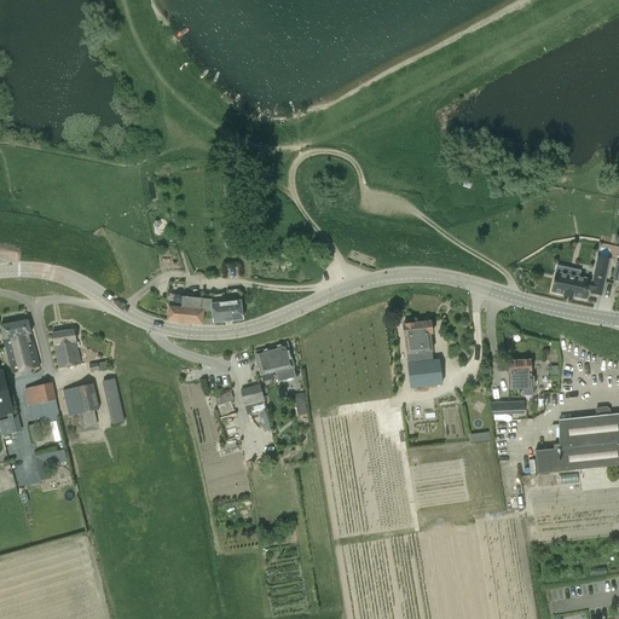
[(553,293),(563,295),(563,296),(572,298),(572,296),(584,299),(586,290),(590,291),(590,293),(601,295),(605,279),(601,278),(601,277),(597,277),(597,278),(594,277),(593,283),(588,282),(588,281),(578,278),(579,272),(567,270),(566,276),(556,273),(553,293)]
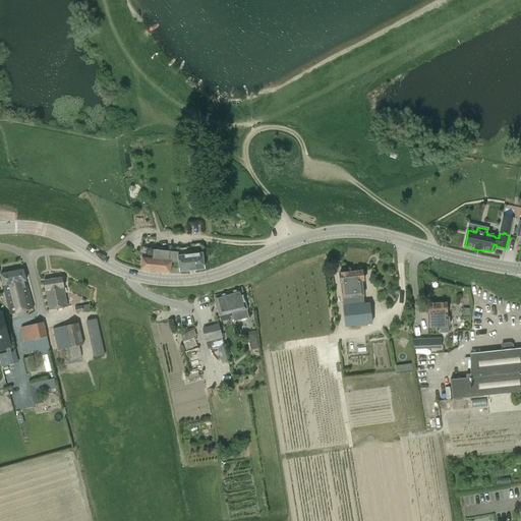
[(189,244),(190,252),(192,271),(205,269),(203,253),(201,253),(200,243),(189,244)]
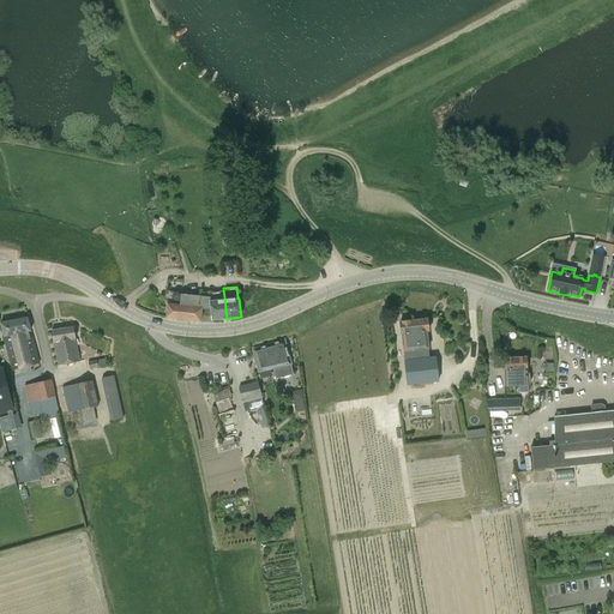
[(202,321),(203,309),(202,309),(202,308),(199,307),(200,296),(181,294),(180,306),(168,305),(166,318),(202,321)]
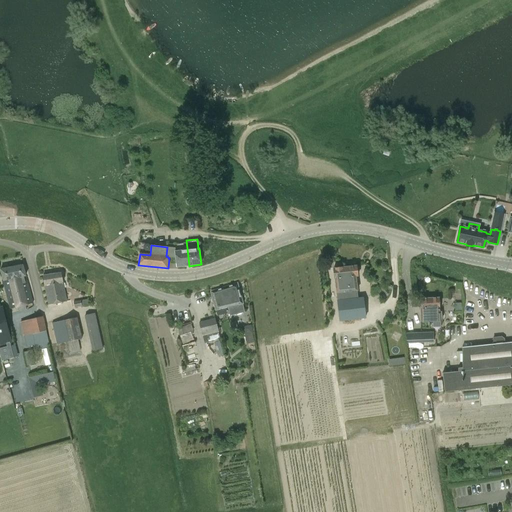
[(168,258),(169,258),(176,258),(177,267),(189,266),(187,248),(183,249),(183,251),(175,252),(176,248),(167,247),(166,256),(168,257),(168,258)]
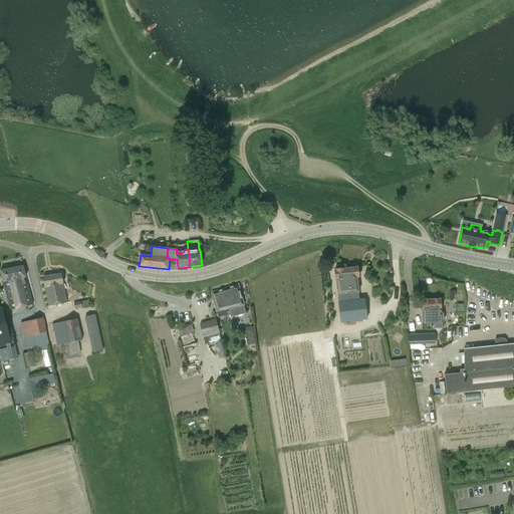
[(32,304),(22,265),(0,271),(10,310),(32,304)]
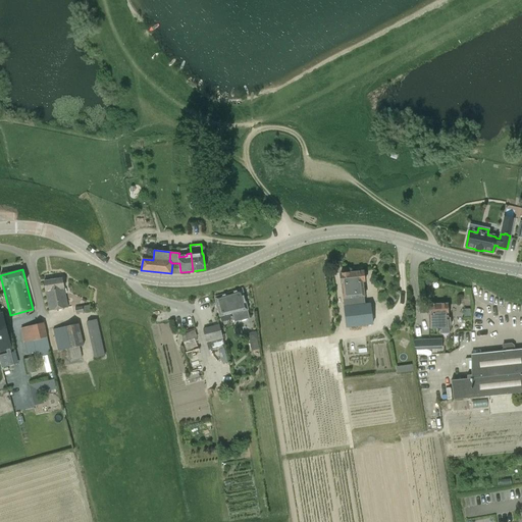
[(340,273),(344,307),(347,327),(373,324),(370,304),(365,304),(364,297),(363,282),(365,281),(364,271),(340,273)]
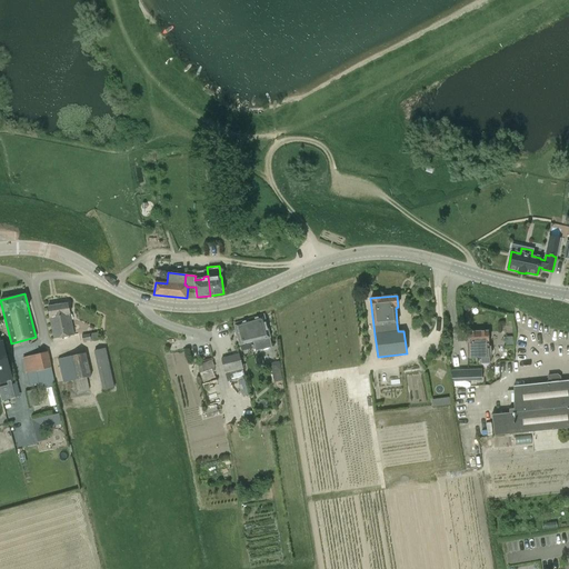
[(73,336),(68,303),(48,307),(53,339),(73,336)]
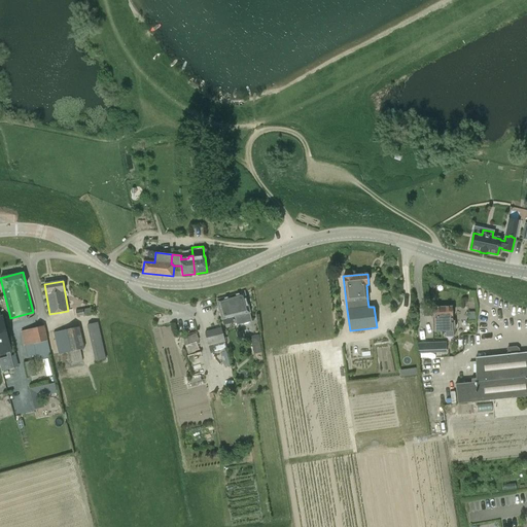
[(432,281),(428,285),(432,289),(436,285),(432,281)]
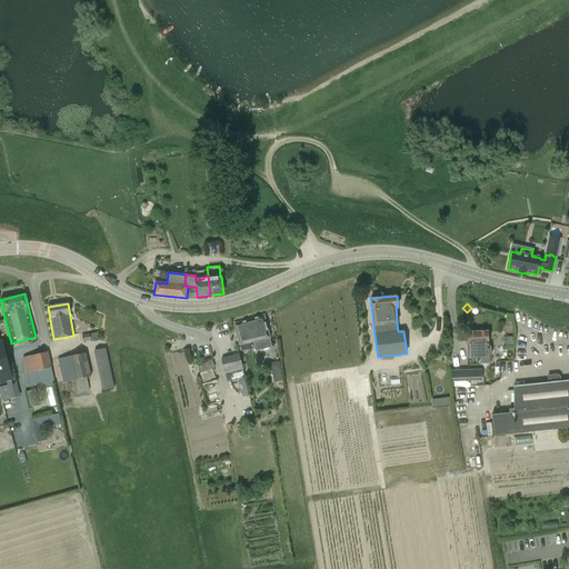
[(272,348),(269,338),(270,338),(263,315),(233,325),(240,345),(253,341),(256,351),(272,348)]
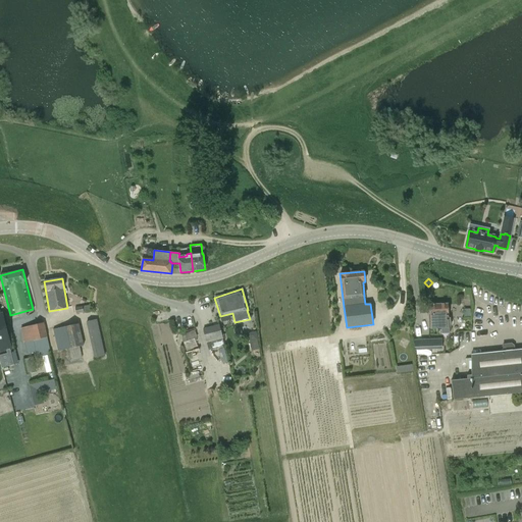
[(429,328),(441,328),(441,331),(449,331),(449,327),(450,327),(450,318),(448,318),(448,304),(428,305),(428,315),(429,328)]
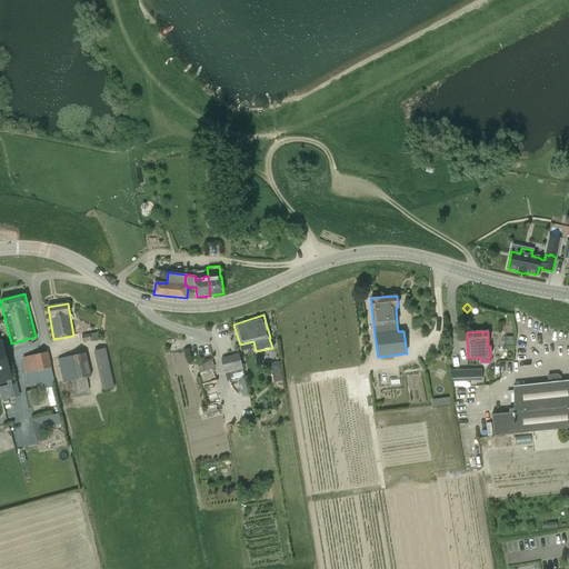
[(82,341),(99,339),(98,332),(81,336),(82,341)]
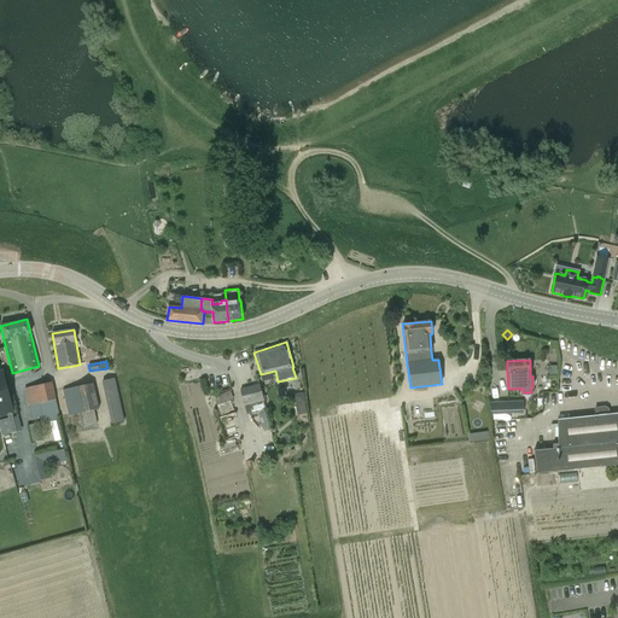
[(0,415),(12,413),(3,375),(0,375),(0,415)]
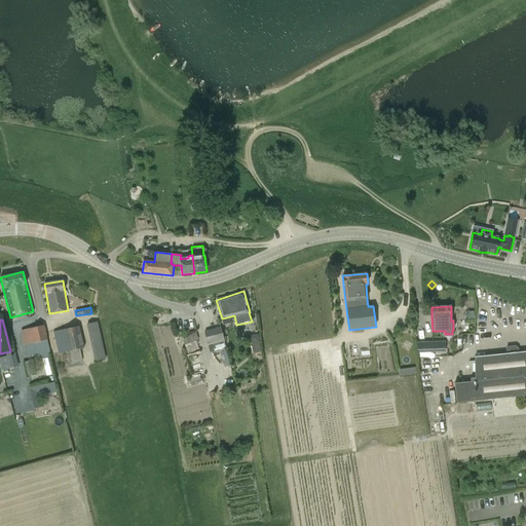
[(95,361),(101,360),(106,359),(98,322),(86,324),(95,361)]
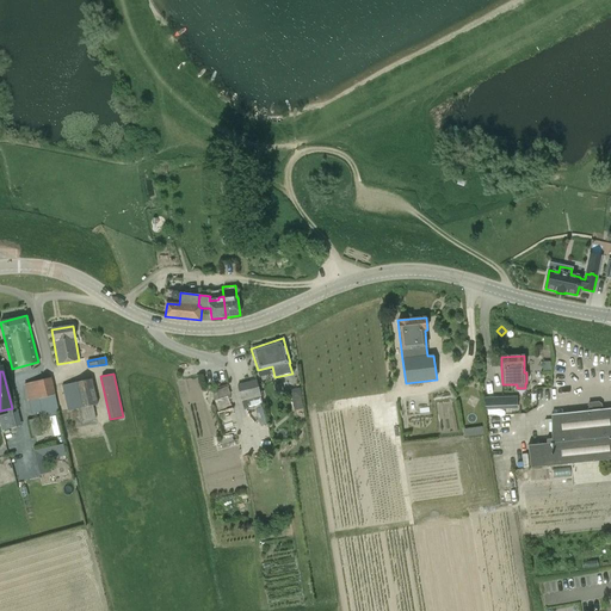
[(32,414),(59,407),(60,407),(51,377),(24,384),(32,414)]
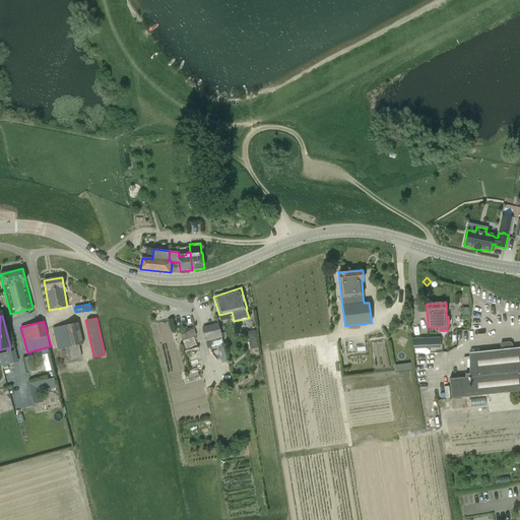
[(83,344),(79,322),(53,328),(57,349),(68,347),(70,359),(81,356),(79,345),(83,344)]
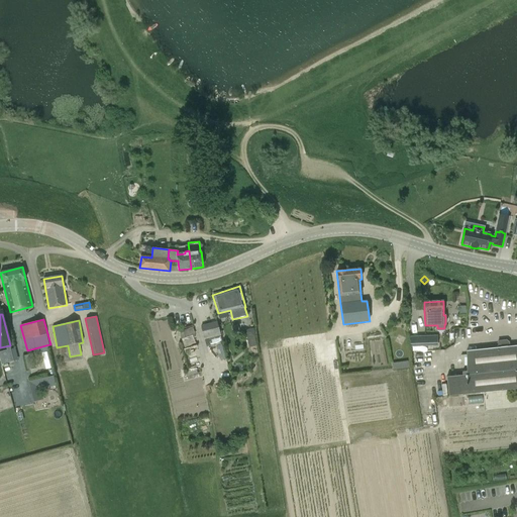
[(204,338),(220,333),(217,321),(201,325),(204,338)]
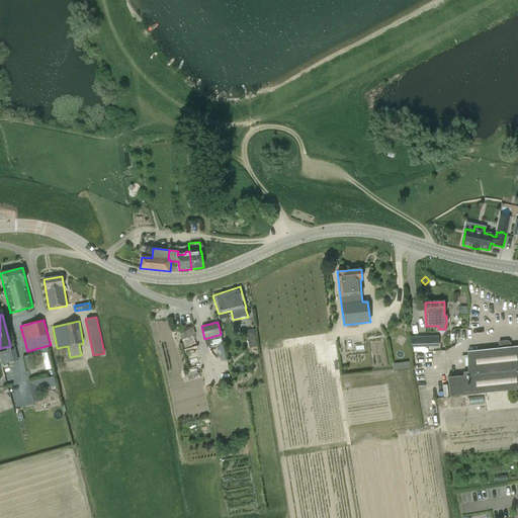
[(185,349),(195,344),(196,344),(193,336),(195,335),(193,328),(183,331),(183,333),(180,334),(185,349)]
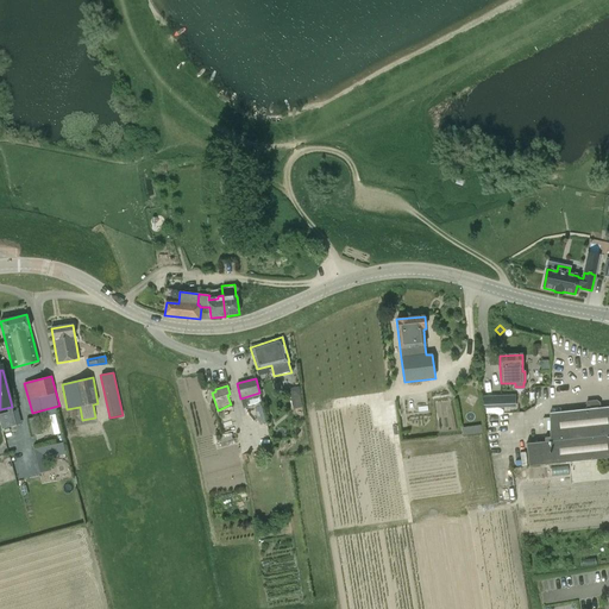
[(293,399),(301,396),(302,396),(300,387),(293,389),(290,391),(293,399)]
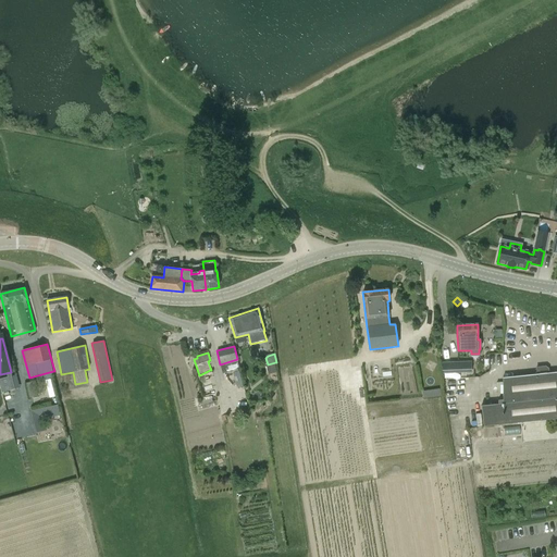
[(277,372),(275,362),(268,364),(270,374),(277,372)]
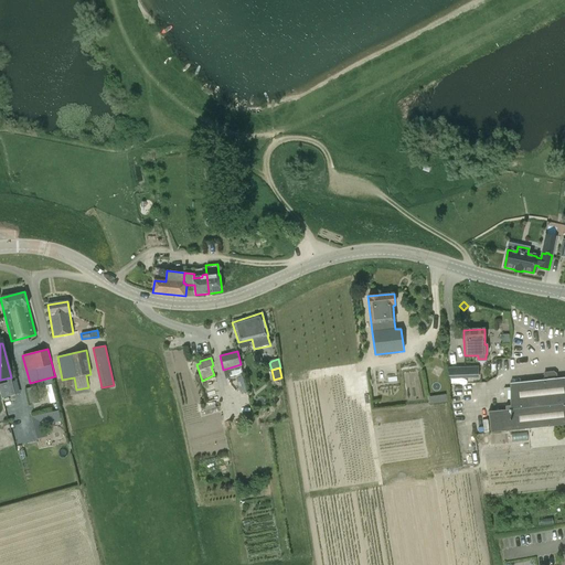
[(478,368),(449,369),(449,379),(478,377),(478,368)]
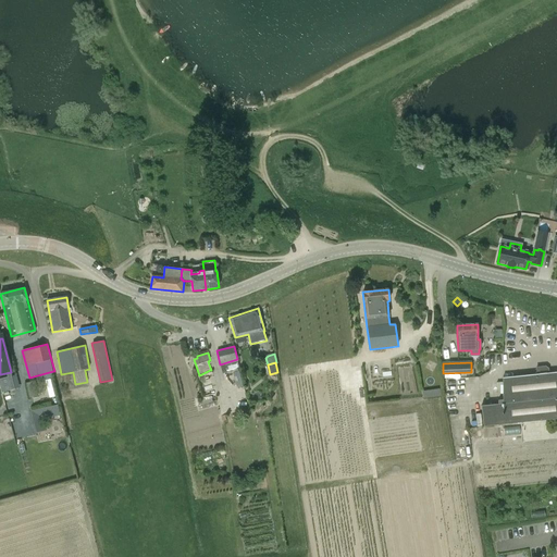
[(536,375),(503,379),(503,382),(503,394),(503,400),(498,400),(498,405),(481,406),(483,426),(556,419),(556,372),(549,374),(548,369),(545,367),(536,368),(536,375)]
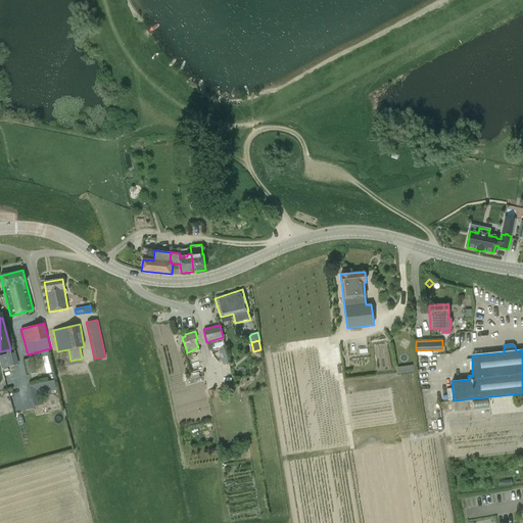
[(56,390),(54,380),(42,383),(44,393),(56,390)]
